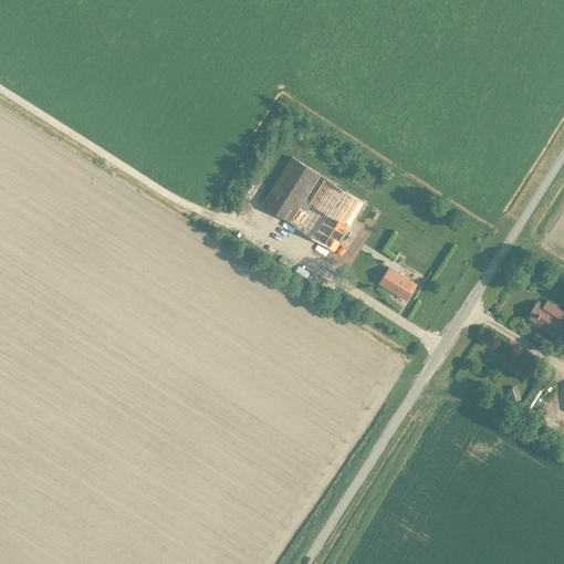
[(294,223),(324,177),(294,157),(264,205),(294,223)]
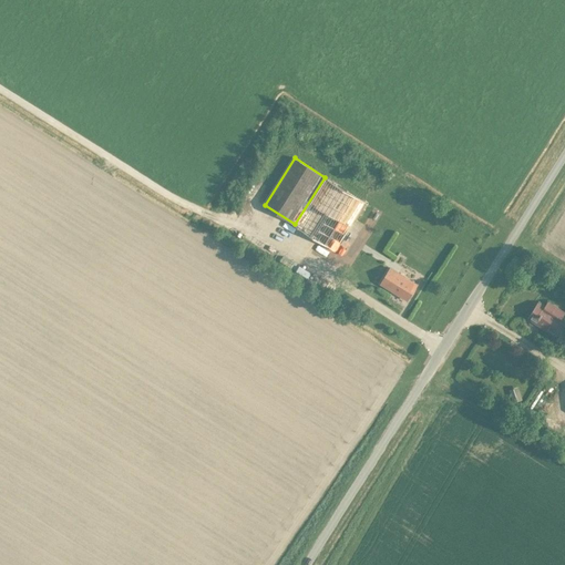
[(325,177),(295,224),(336,250),(366,204),(325,177)]
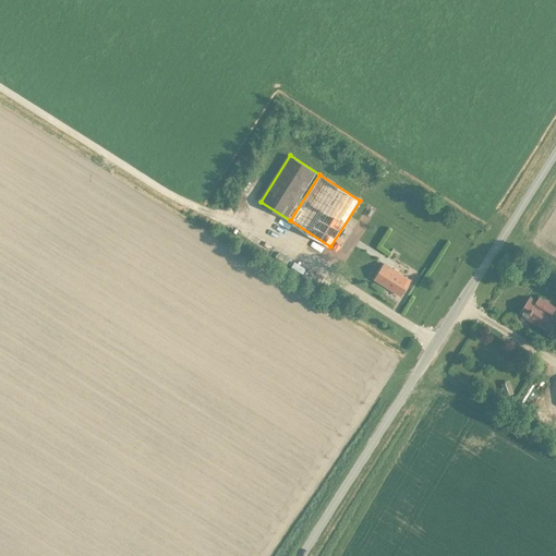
[(287,251),(304,257),(306,252),(289,245),(287,251)]
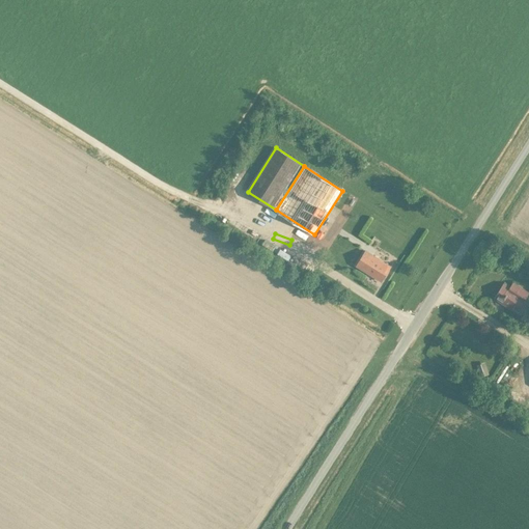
[(383,282),(391,268),(366,251),(357,267),(383,282)]
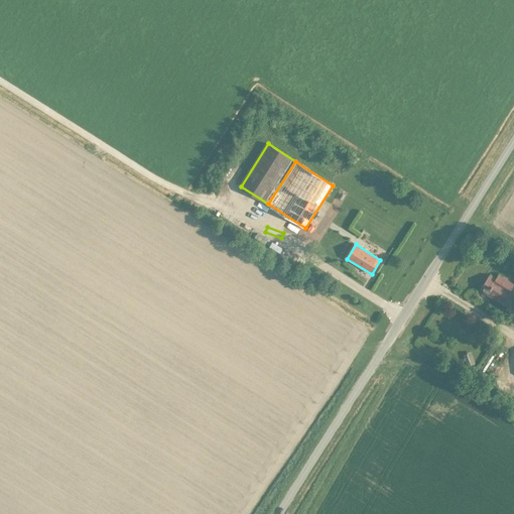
[(512,290),(513,288),(513,284),(499,275),(496,280),(490,276),(481,290),(505,306),(513,295),(513,291),(512,290)]
